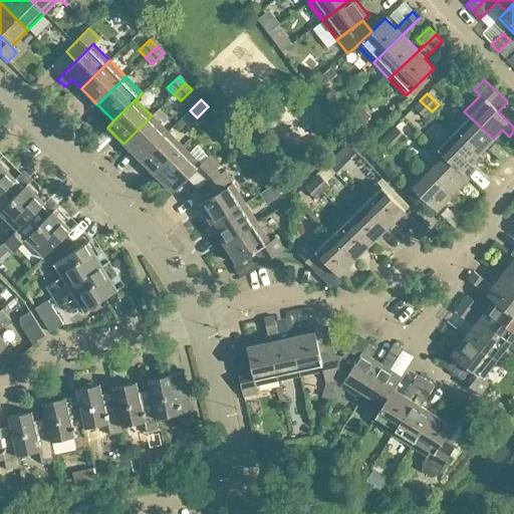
[(432,111),(420,100),(414,107),(425,118),(432,111)]
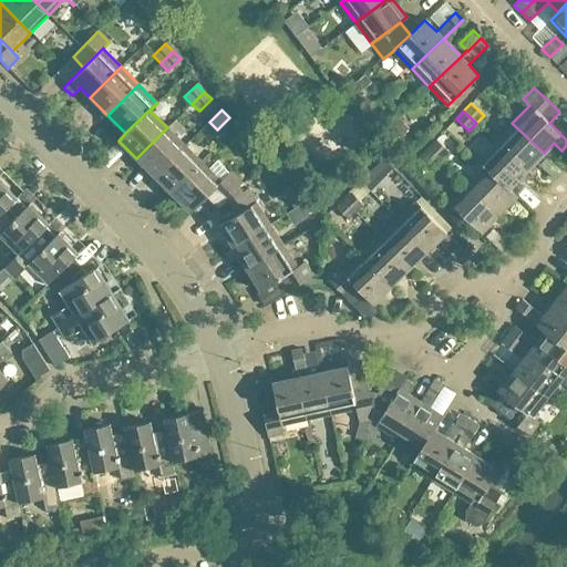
[(544,153),(512,123),(495,141),(526,172),(544,153)]
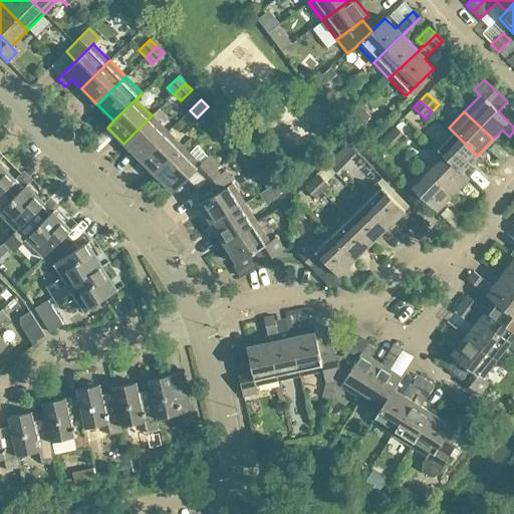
[(140,161),(168,133),(152,115),(123,144),(123,145),(140,161)]
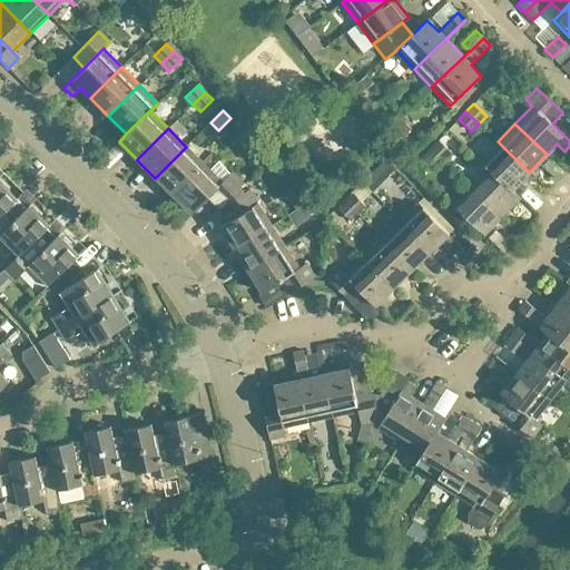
[(451,153),(438,140),(431,148),(443,160),(451,153)]
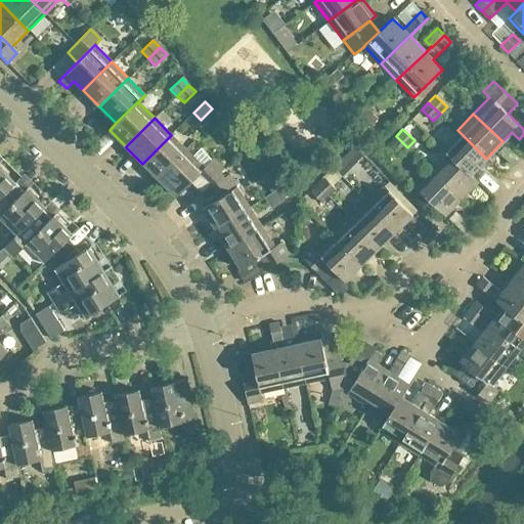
[(457,130),(441,147),(471,175),(486,159),(457,130)]
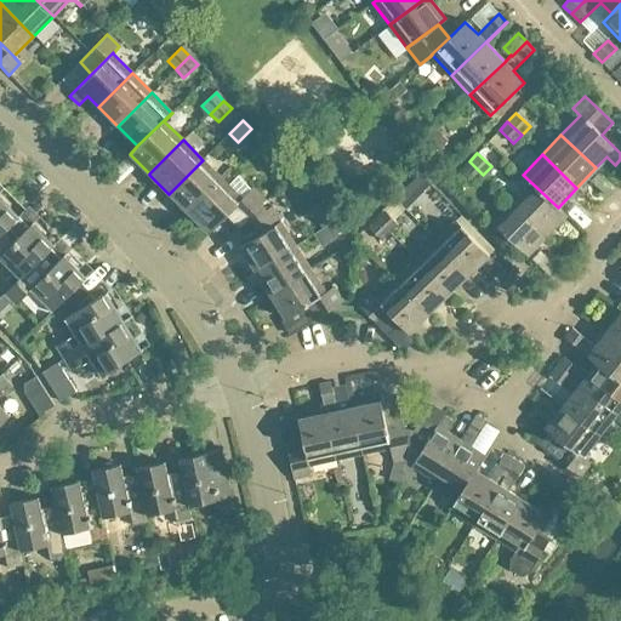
[(188,214),(222,180),(203,160),(169,194),(188,214)]
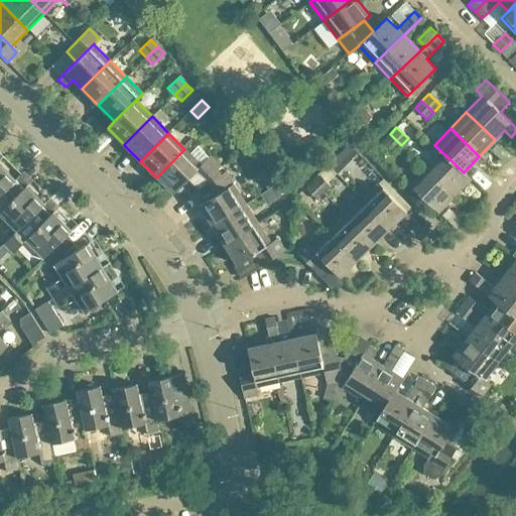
[(401,145),(390,134),(386,137),(383,141),(386,144),(395,152),(401,145)]
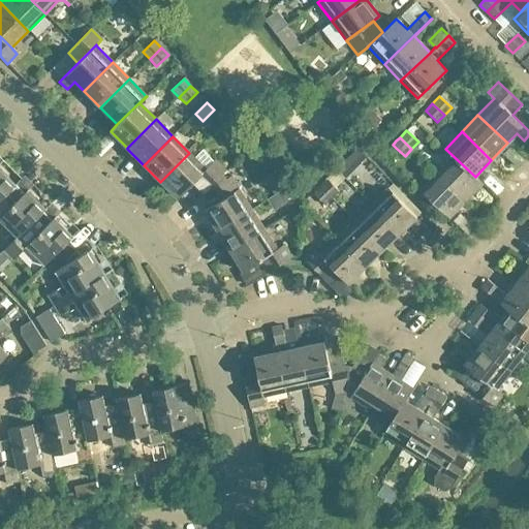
[(483,183),(475,177),(445,149),(452,156),(436,173),(465,200),(483,183)]
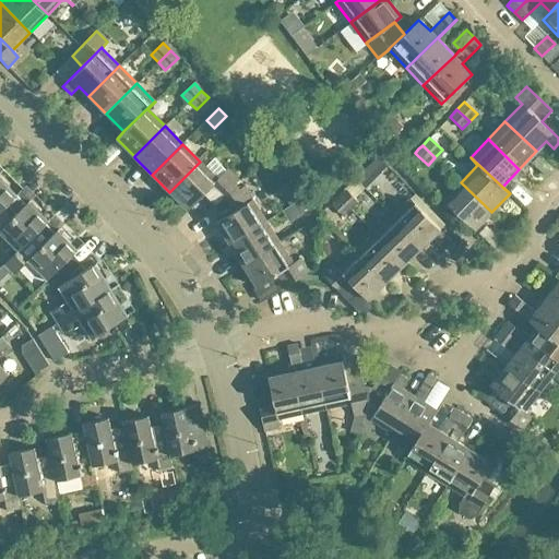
[(188,210),(203,194),(218,179),(217,179),(200,162),(169,192),(188,210)]
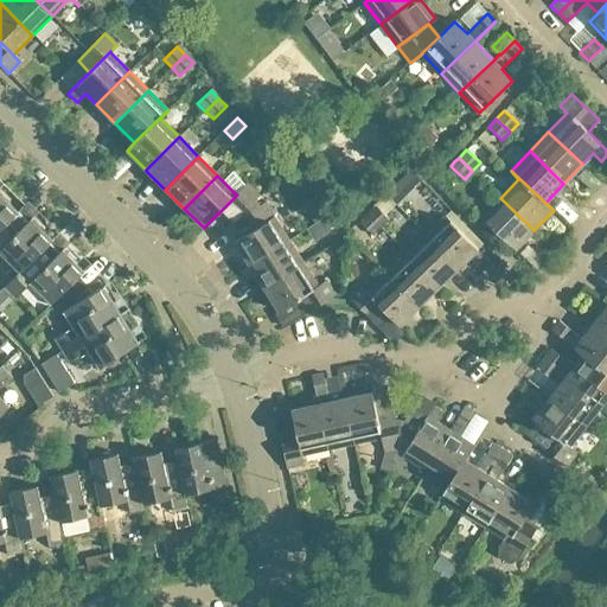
[(221,211),(234,223),(242,237),(274,217),(264,203),(259,206),(257,204),(254,200),(259,196),(247,184),(236,195),(237,195),(221,211)]
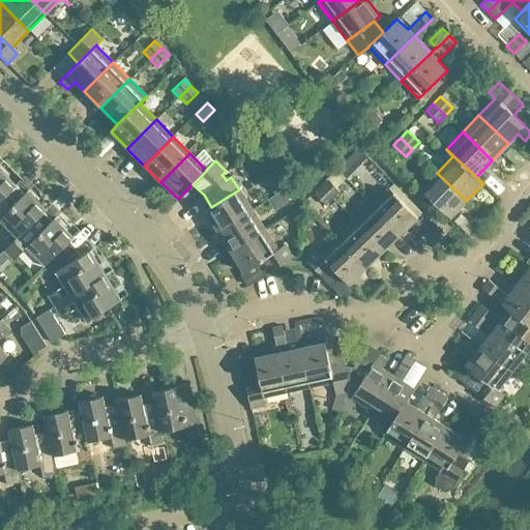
[(0,200),(16,184),(0,168),(0,200)]
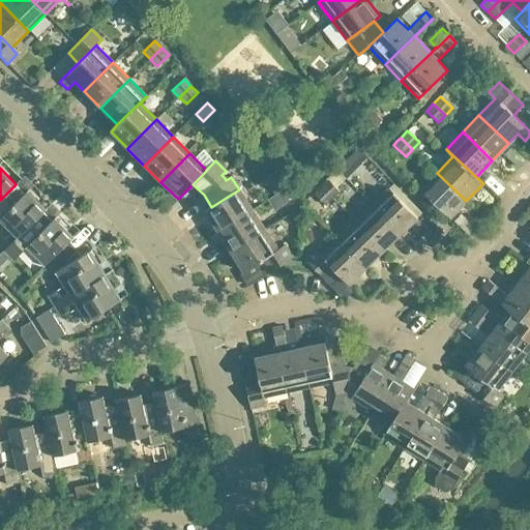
[(466,201),(437,173),(420,190),(449,218),(466,201)]
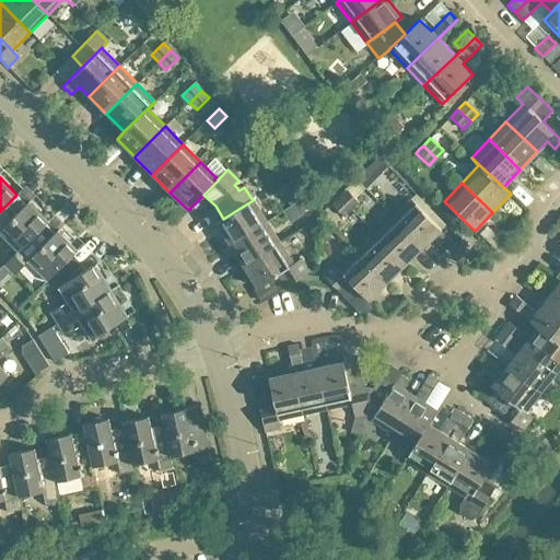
[(359,203),(347,190),(339,198),(351,210),(359,203)]
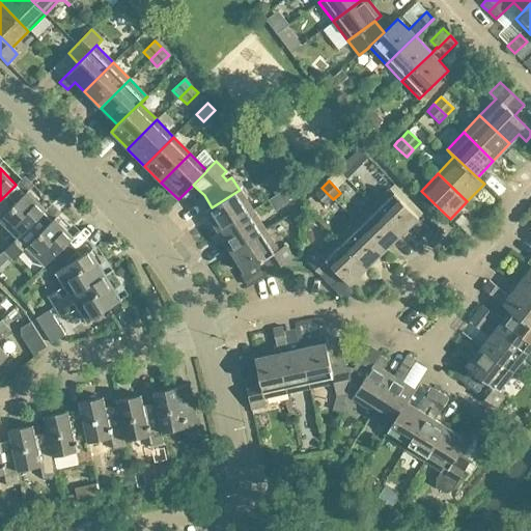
[(0,221),(17,239),(47,210),(19,183),(17,185),(16,185),(0,200),(0,221)]
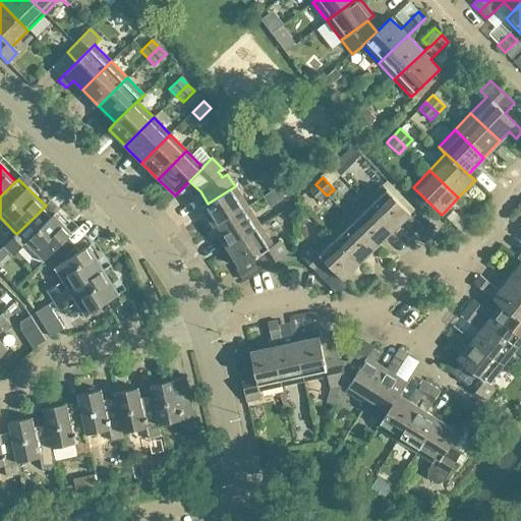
[(281,196),(295,188),(290,179),(276,188),(281,196)]
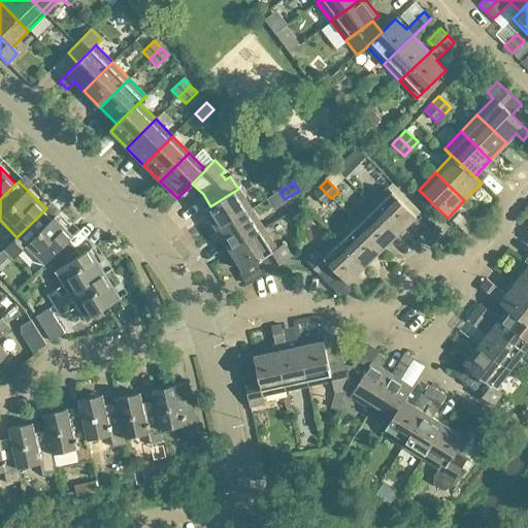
[(419,212),(391,184),(370,204),(398,233),(407,224),(416,217),(419,212)]
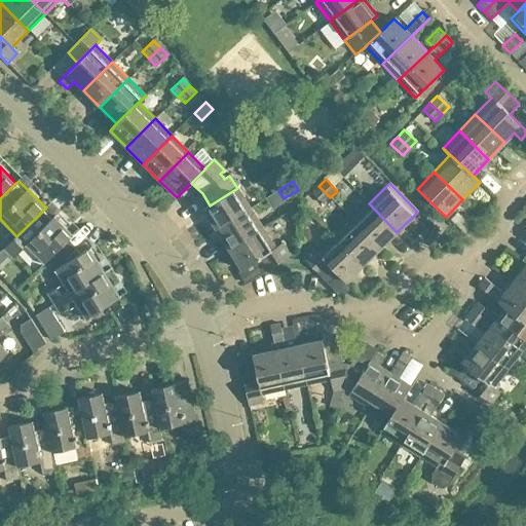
[(330,197),(318,186),(312,192),(324,204),(330,197)]
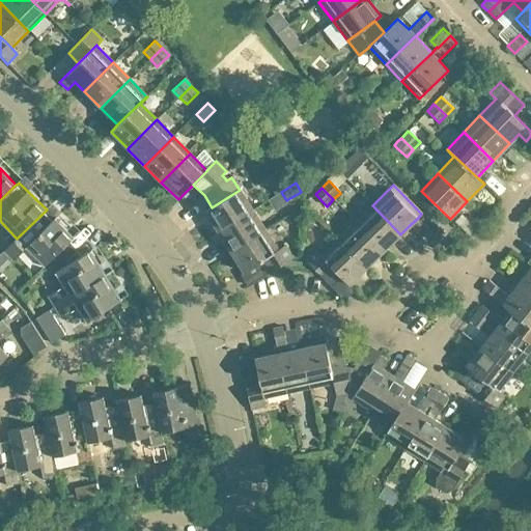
[(240,190),(212,207),(205,212),(218,231),(252,210),(240,190)]
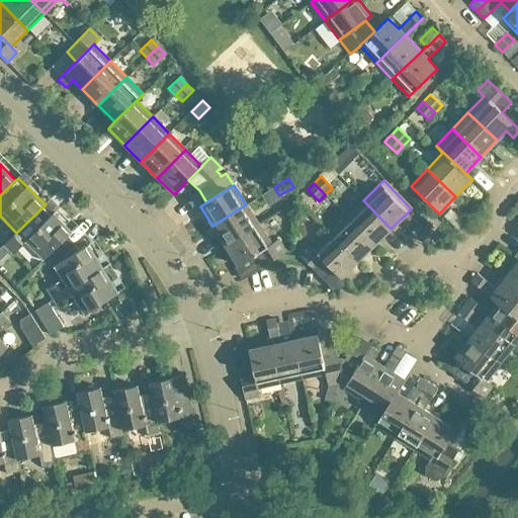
[(391,229),(363,200),(346,217),(373,245),(391,229)]
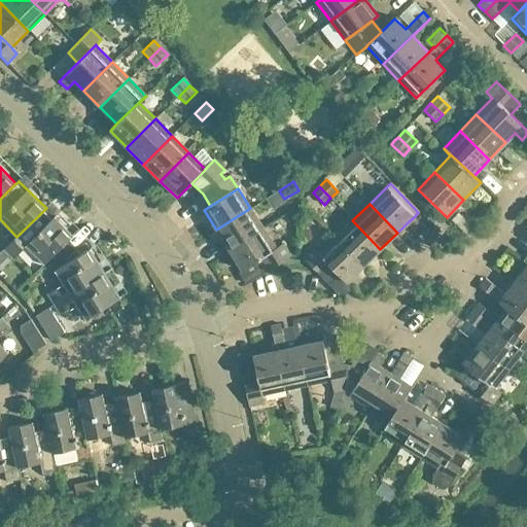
[(73,235),(46,208),(16,237),(4,249),(14,259),(26,247),(44,265),(47,261),(67,242),(73,235)]
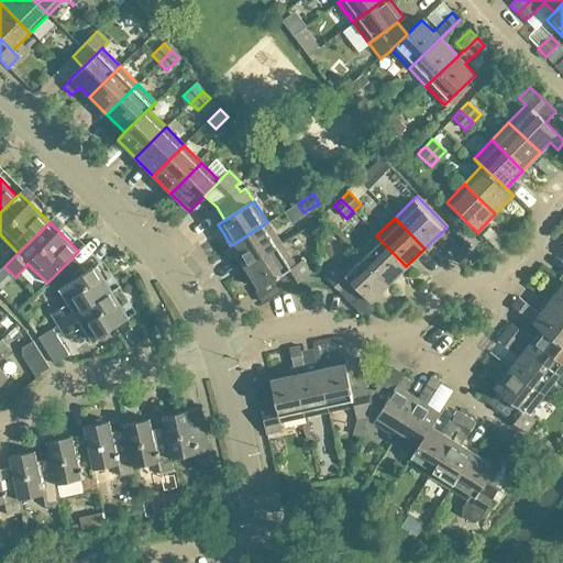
[(267,223),(267,222),(231,245),(245,267),(282,244),(267,223)]
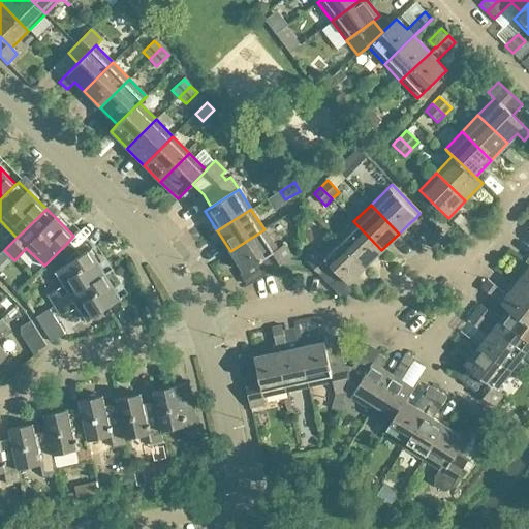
[(434,235),(416,217),(408,224),(426,242),(434,235)]
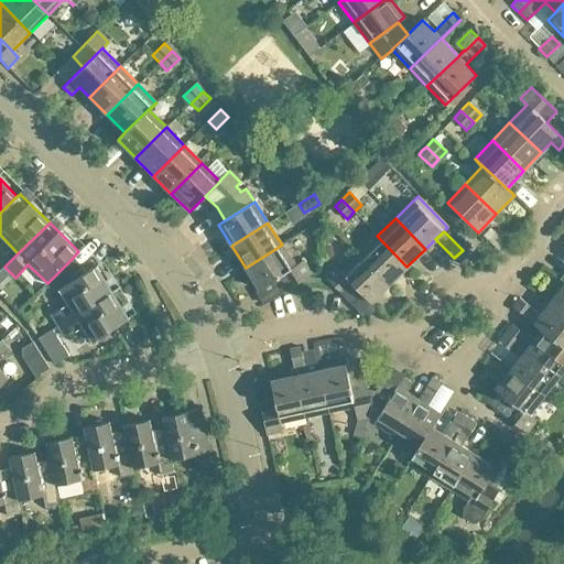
[(489,234),(481,241),(496,256),(503,247),(489,234)]
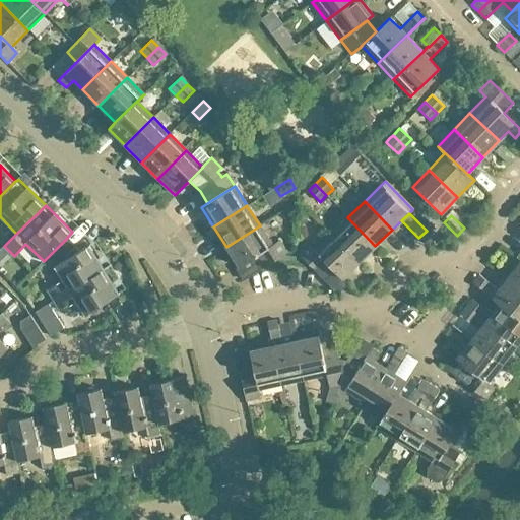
[(375,246),(347,217),(331,234),(359,262),(375,246)]
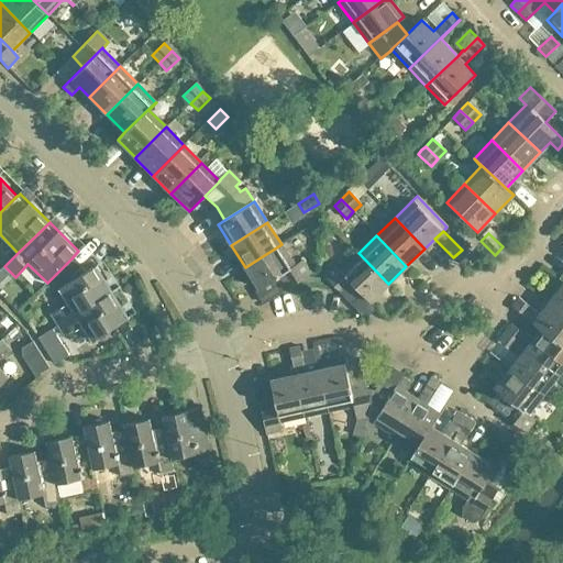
[(282,244),(245,267),(258,288),(273,279),(295,265),(282,244)]
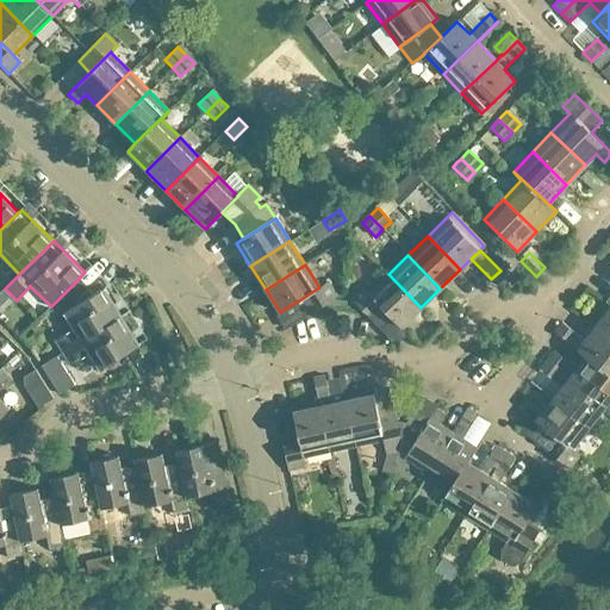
[(388,274),(368,293),(387,313),(400,327),(421,307),(388,274)]
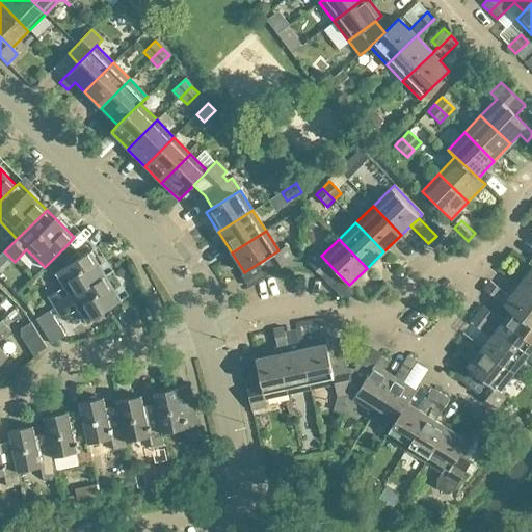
[(56,308),(107,276),(91,251),(81,258),(68,244),(48,264),(56,273),(55,274),(63,288),(49,297),(56,308)]
